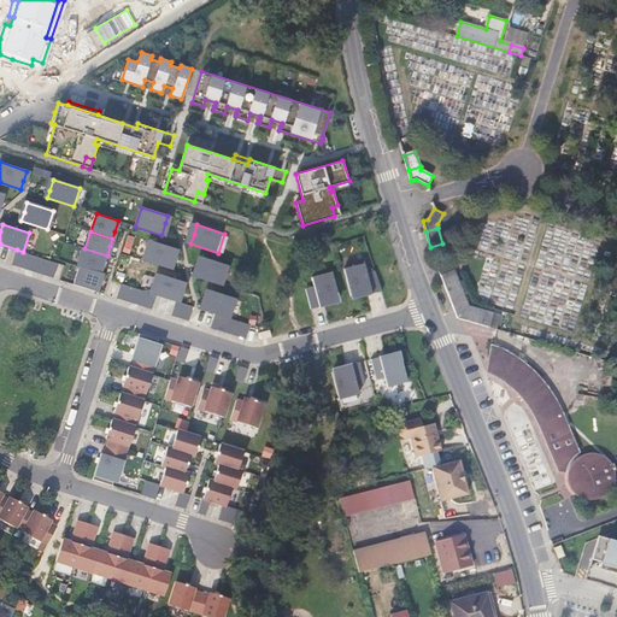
[(148,241),(142,259),(170,268),(172,257),(176,250),(148,241)]
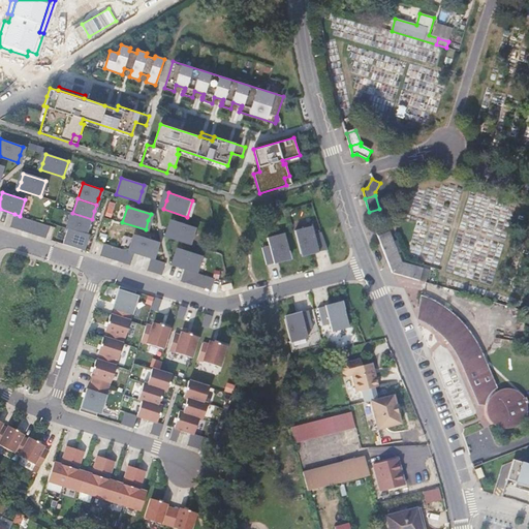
[(72,213),(68,228),(87,235),(90,225),(92,219),(72,213)]
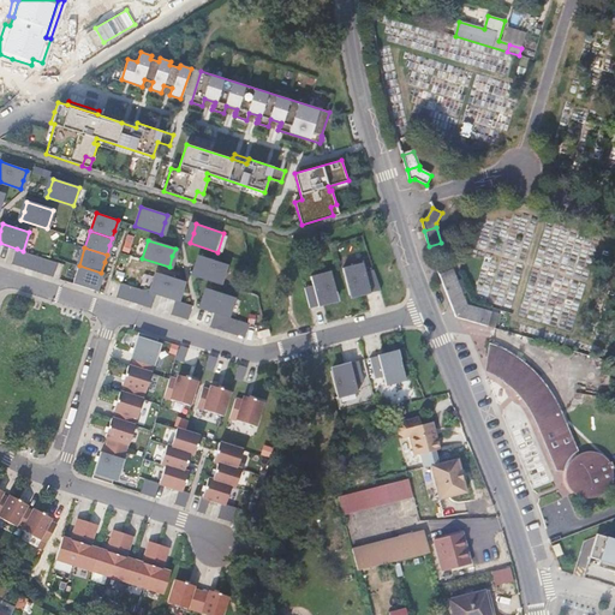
[(23,251),(17,249),(12,263),(53,276),(58,262),(23,251)]
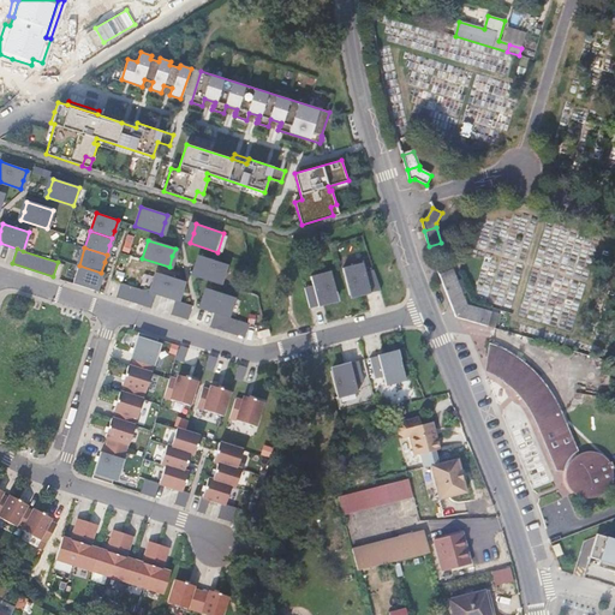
[(198,267),(196,276),(221,285),(227,266),(201,257),(198,267)]
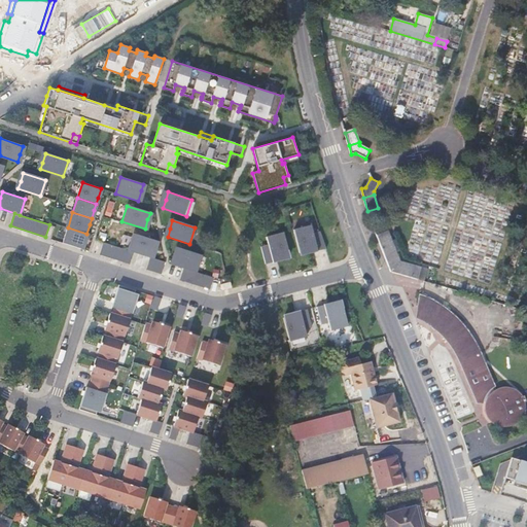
[(318,251),(327,248),(321,232),(314,234),(312,225),(294,230),(301,252),(317,248),(318,251)]
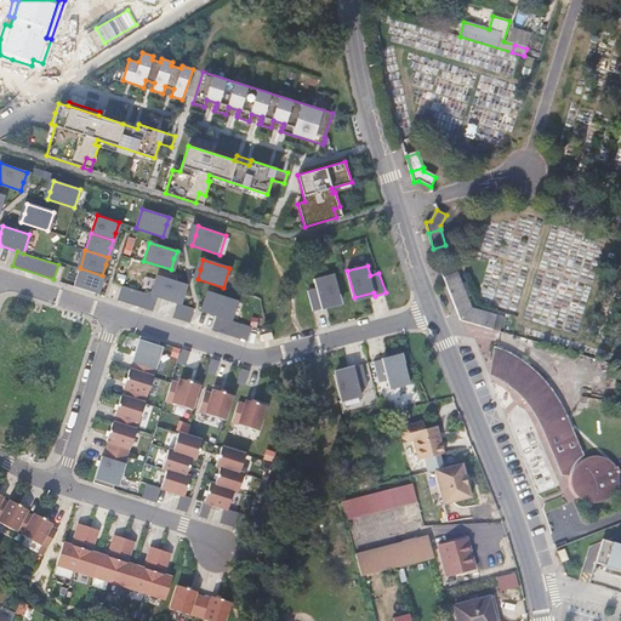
[(80,268),(74,286),(96,292),(101,279),(102,275),(80,268)]
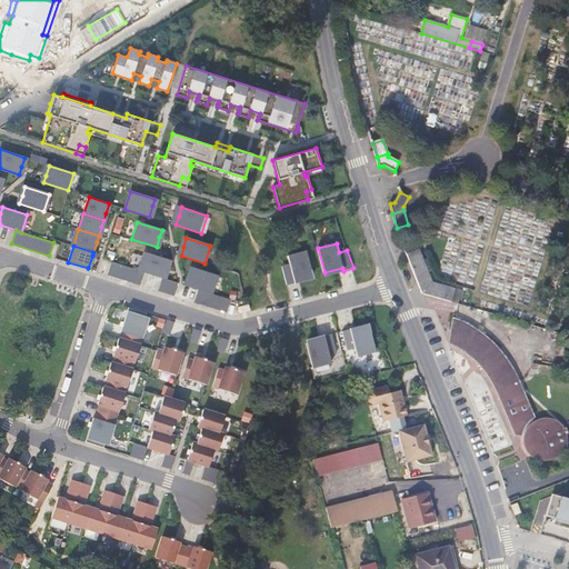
[(419,249),(407,253),(422,292),(450,301),(455,289),(432,281),(429,271),(433,269),(428,258),(423,259),(419,249)]
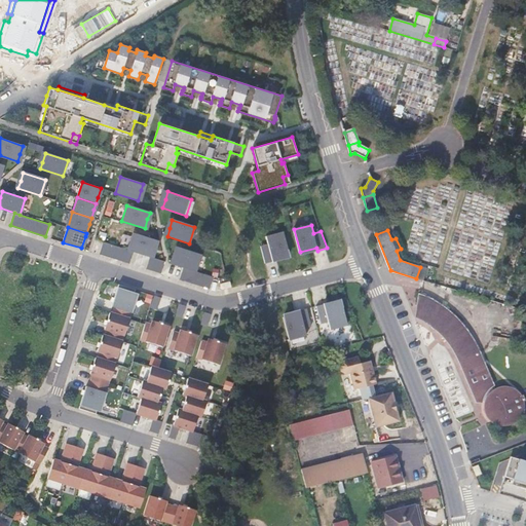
[(261,247),(266,263),(273,261),(273,259),(290,255),(284,232),(267,236),(269,245),(261,247)]
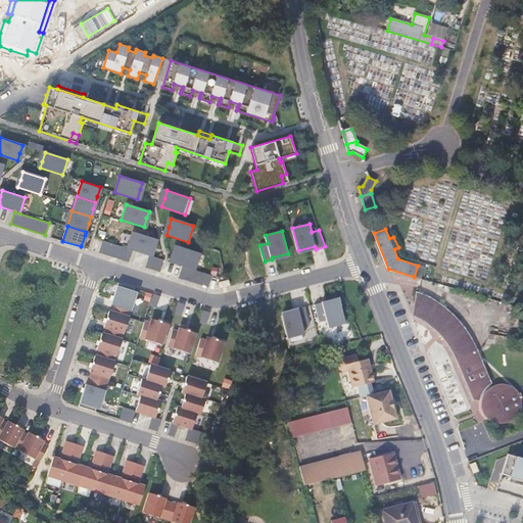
[(133,232),(128,248),(133,249),(149,254),(152,246),(154,239),(133,232)]
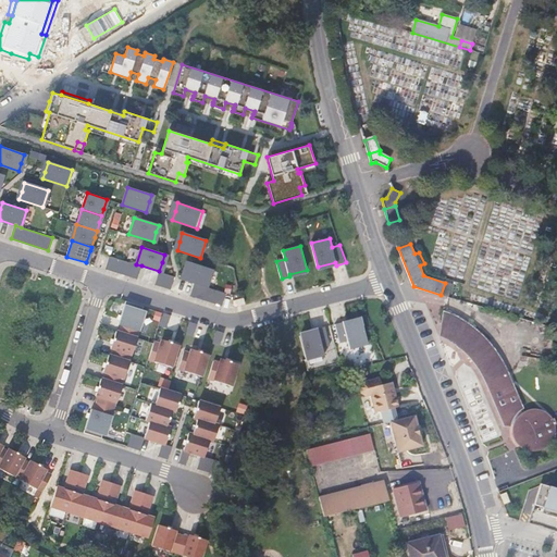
[(110,256),(106,269),(137,279),(141,265),(136,264),(110,256)]
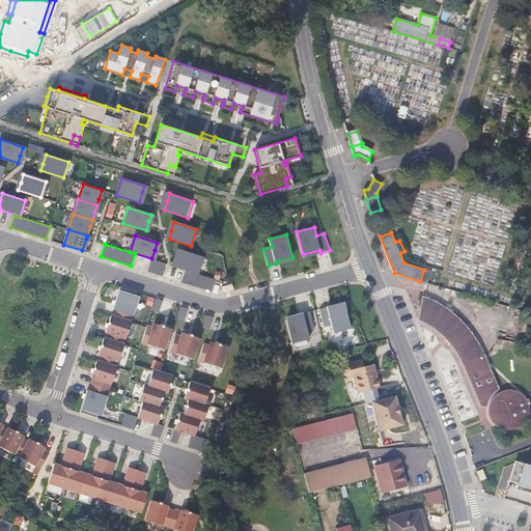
[(177,258),(174,267),(186,270),(197,274),(202,257),(179,250),(177,258)]
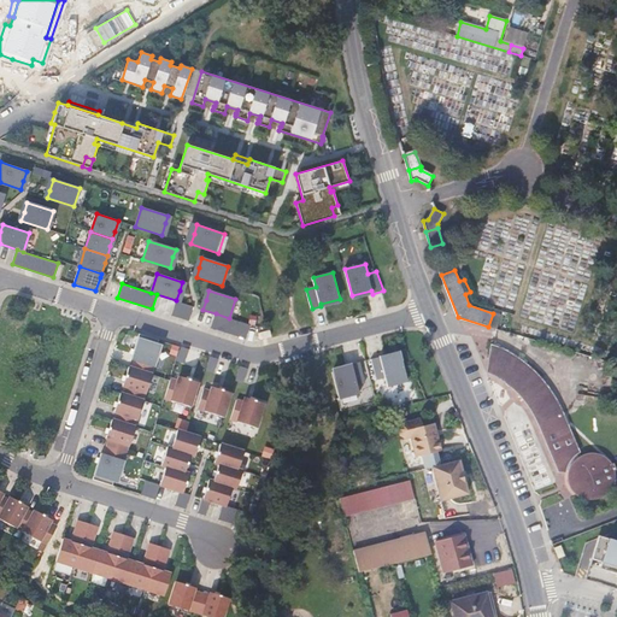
[(176,300),(172,316),(188,321),(193,306),(176,300)]
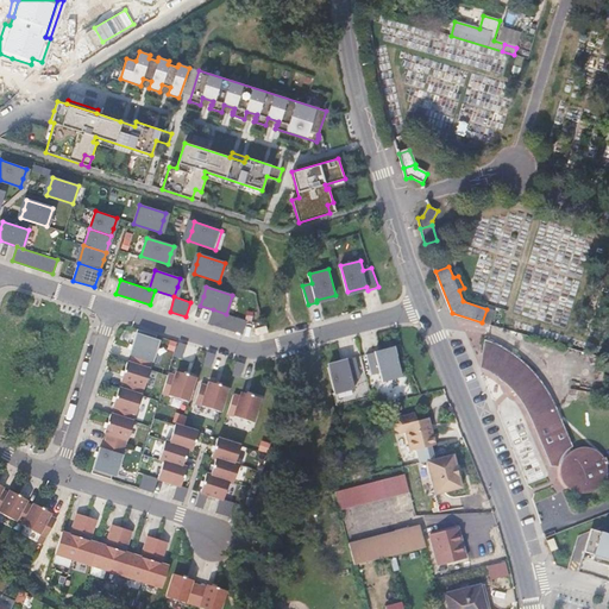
[(495,308),(493,318),(501,321),(504,311),(495,308)]
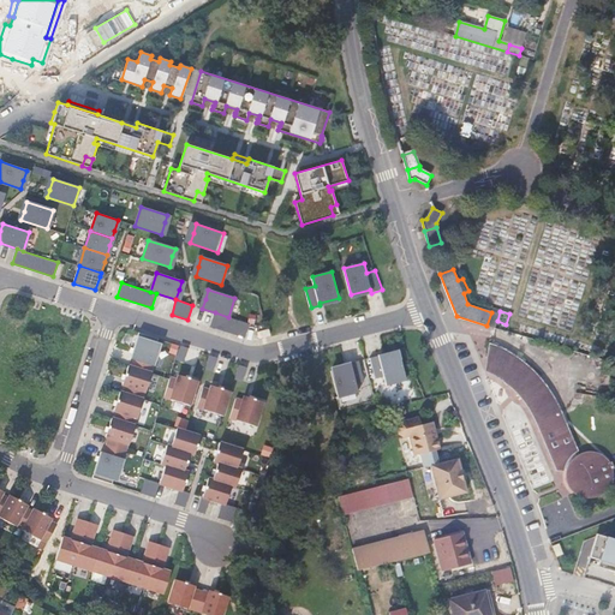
[(215,312),(210,327),(245,338),(250,323),(228,317),(215,312)]
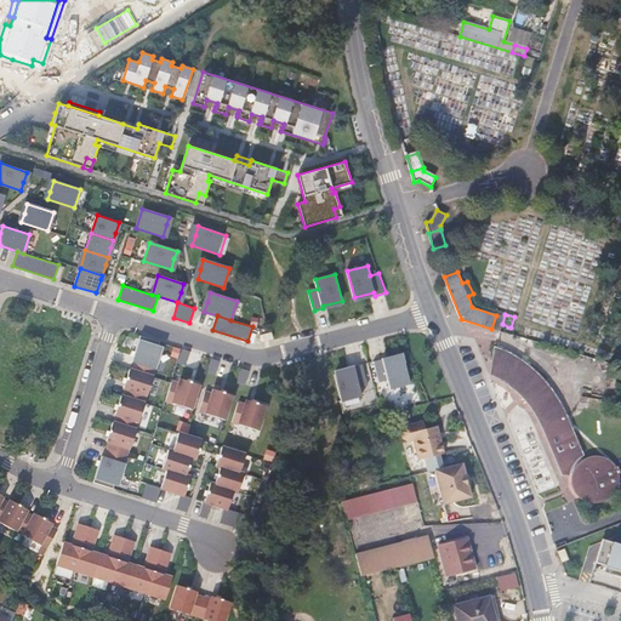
[(272,331),(261,335),(263,342),(274,339),(272,331)]
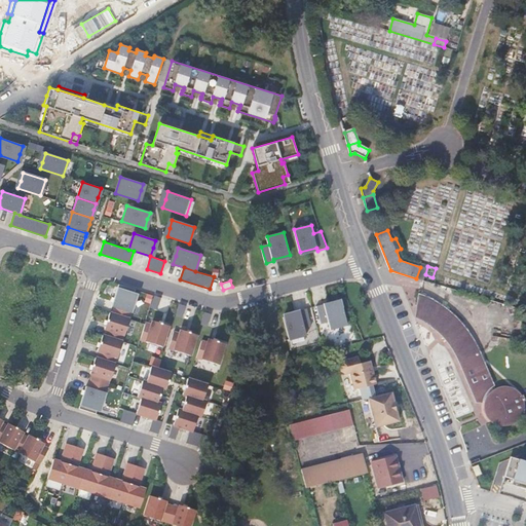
[(119,285),(112,306),(114,307),(133,312),(138,297),(134,295),(136,290),(119,285)]
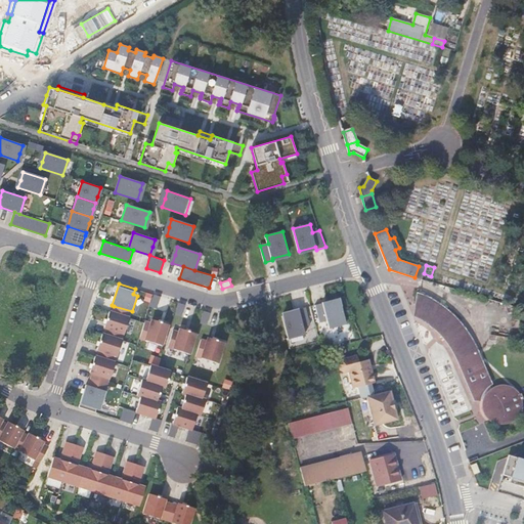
[(482,397),(484,398),(487,394),(491,390),(496,386),(482,349),(479,344),(477,340),(475,335),(469,326),(467,322),(464,318),(461,315),(457,313),(449,307),(443,303),(440,301),(436,299),(432,298),(416,291),(415,314),(423,318),(430,322),(435,325),(441,331),(444,334),(447,337),(452,343),(455,349),(459,353),(460,356),(462,360),(477,398),(481,399),(482,397)]
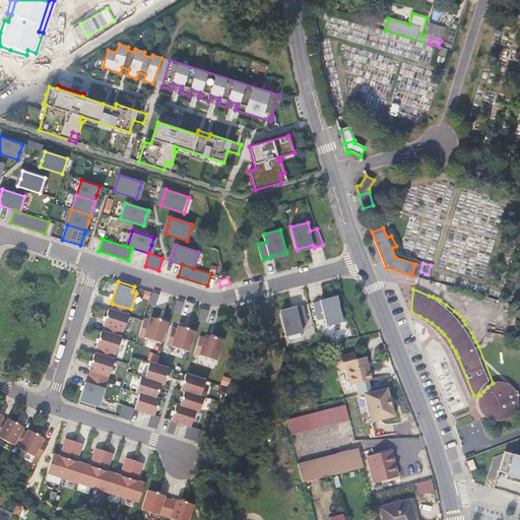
[(159,295),(152,293),(149,305),(155,307),(159,295)]
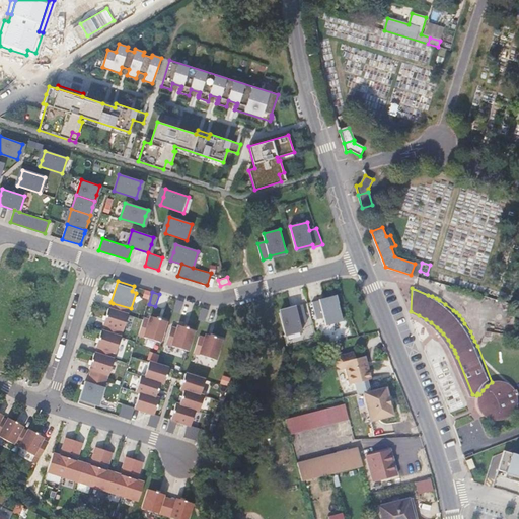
[(326,324),(344,320),(338,297),(320,302),(319,300),(312,302),(317,318),(324,317),(326,324)]
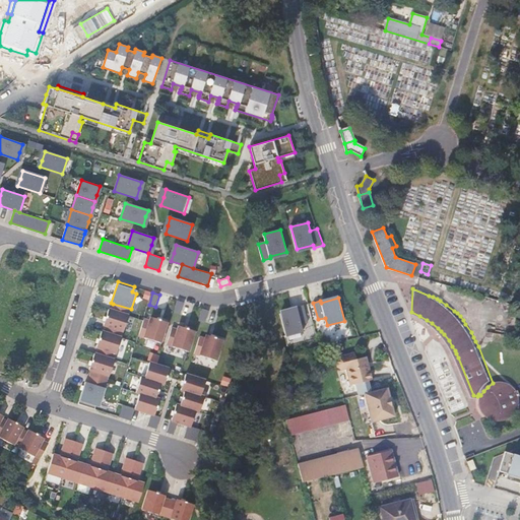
[(184,303),(178,301),(174,312),(181,315),(184,303)]
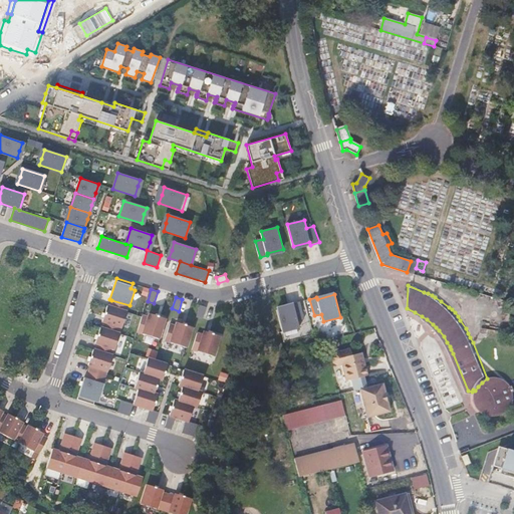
[(109,306),(127,312),(130,305),(111,300),(109,306)]
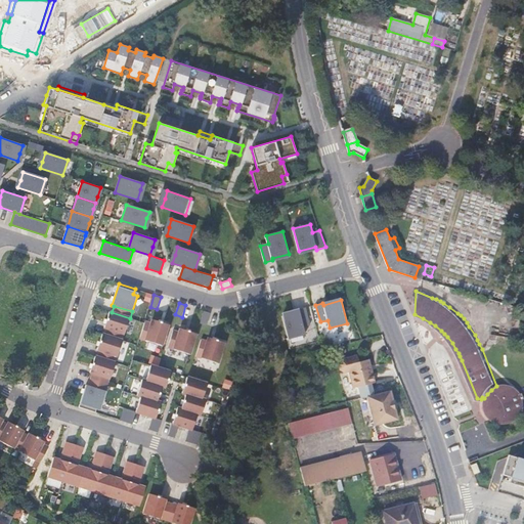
[(282,316),(289,339),(306,335),(304,326),(311,324),(306,307),(299,309),(300,311),(282,316)]
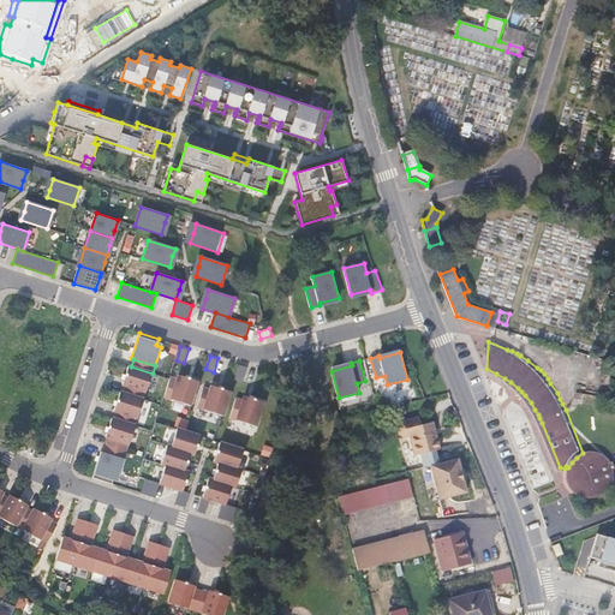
[(248,366),(239,364),(234,380),(243,382),(248,366)]
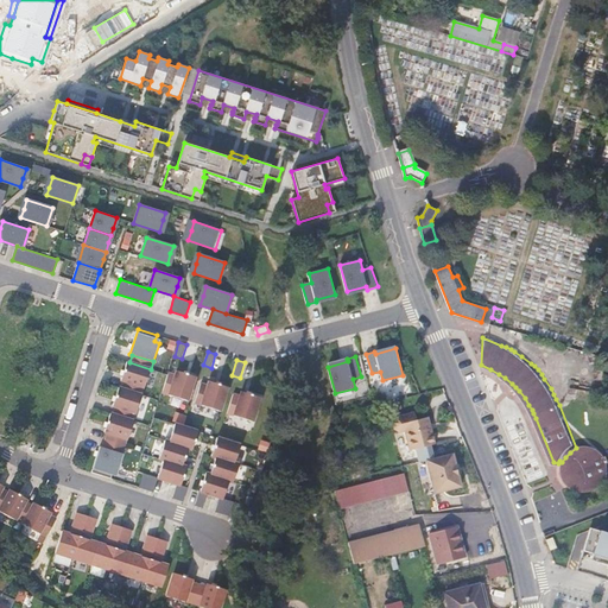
[(124,381),(145,387),(151,369),(130,362),(127,361),(126,365),(127,365),(122,378),(122,377),(121,380),(124,381)]
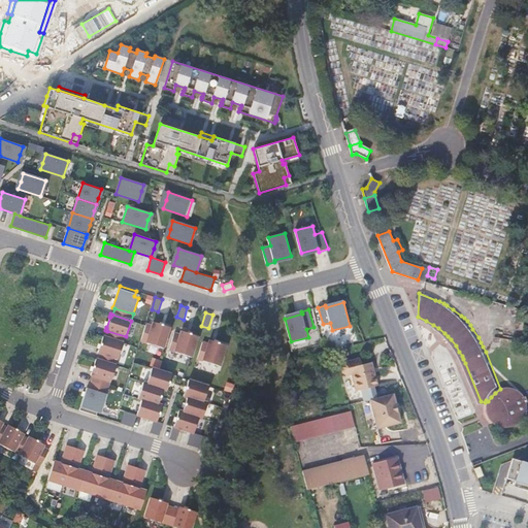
[(146,324),(141,340),(163,348),(170,327),(167,326),(167,327),(156,323),(154,322),(153,326),(146,324)]
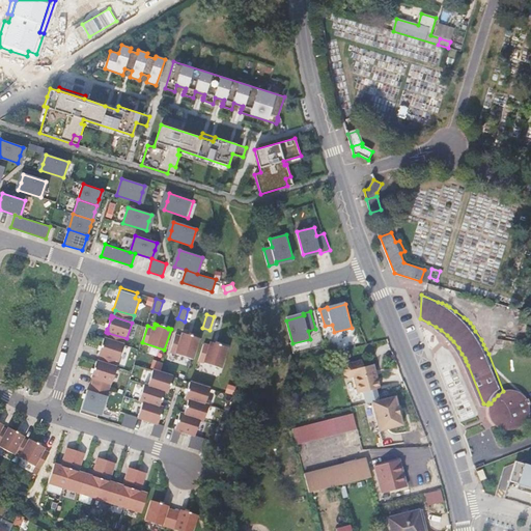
[(127,338),(108,333),(106,339),(123,344),(127,338)]
